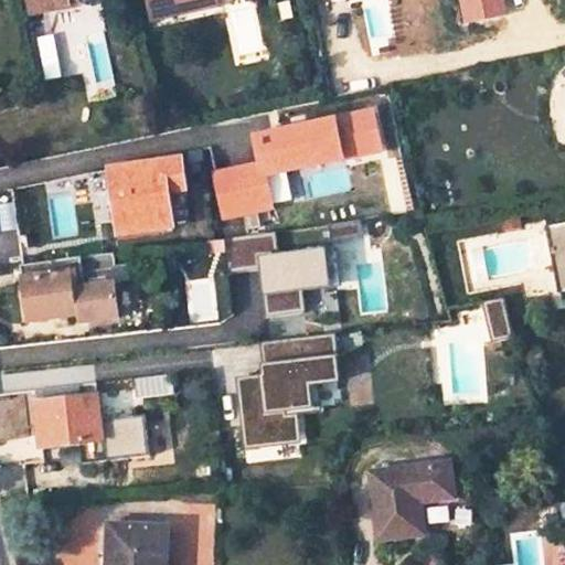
[(29,0),(32,14),(75,7),(73,0),(29,0)]
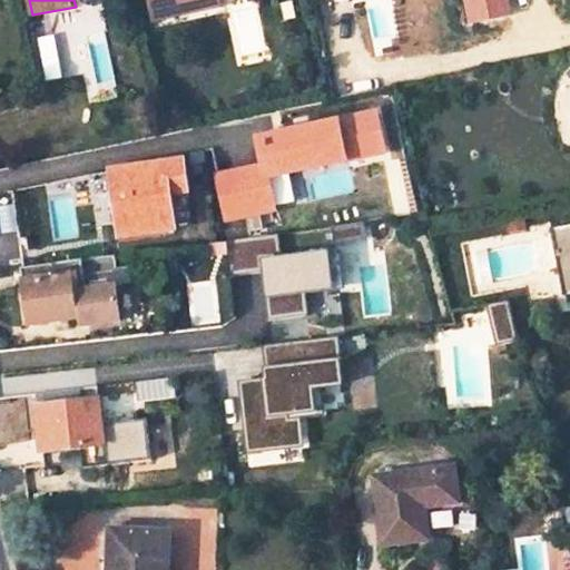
[(149,0),(153,13),(186,7),(185,0),(149,0)]
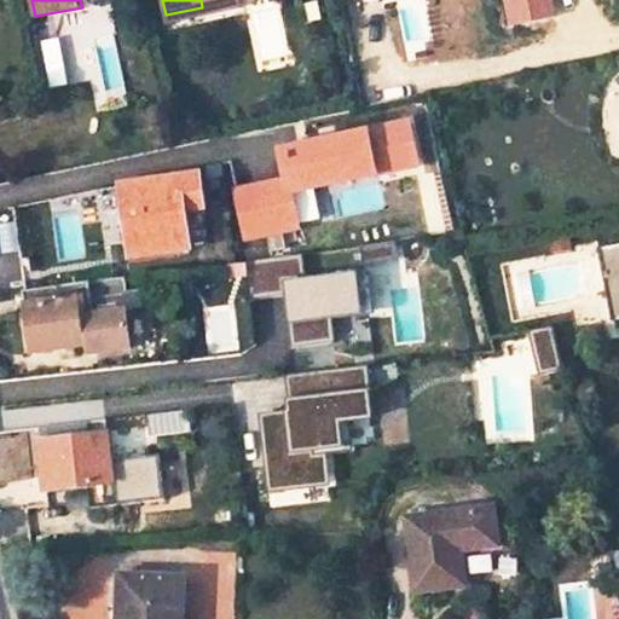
[(202,7),(166,15),(167,21),(239,6),(238,0),(201,0),(202,7)]
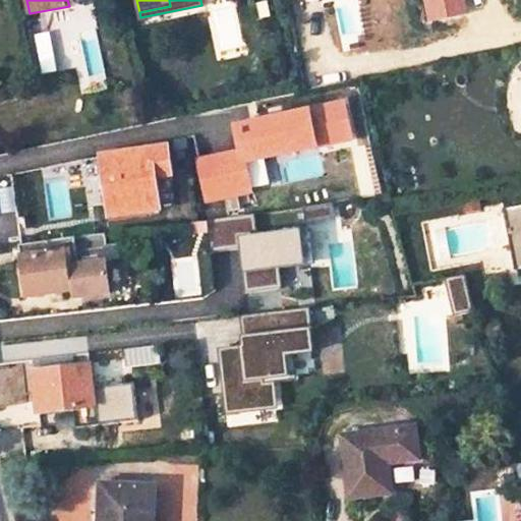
[(348,103),(327,106),(334,145),(354,141),(348,103)]
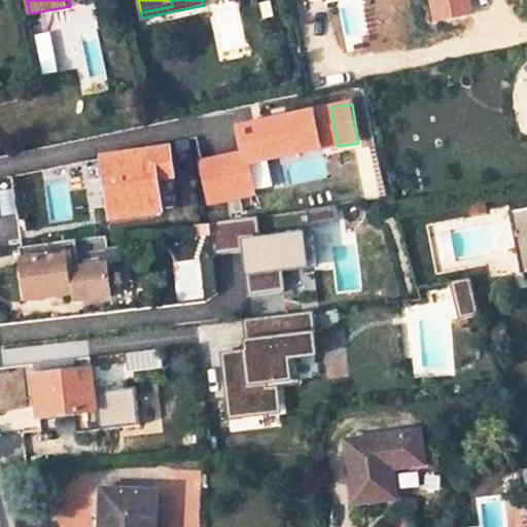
[(323,148),(314,106),(234,123),(240,151),(199,160),(209,205),(256,196),(249,164),(323,148)]
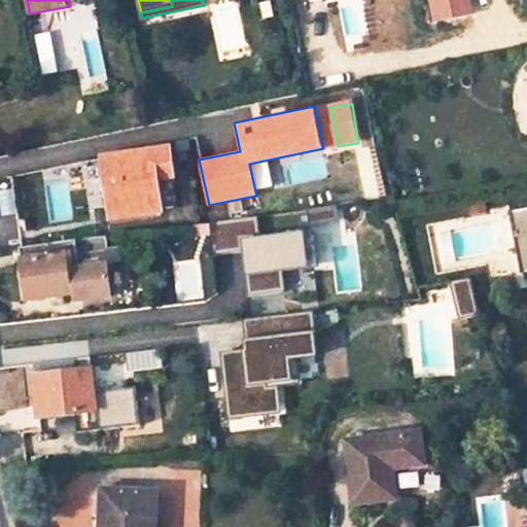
[(159,214),(154,181),(170,180),(166,150),(98,159),(106,221),(159,214)]
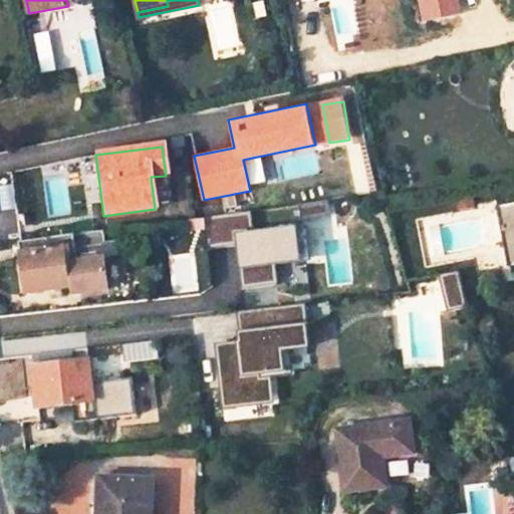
[(354,219),(352,201),(314,206),(316,224),(354,219)]
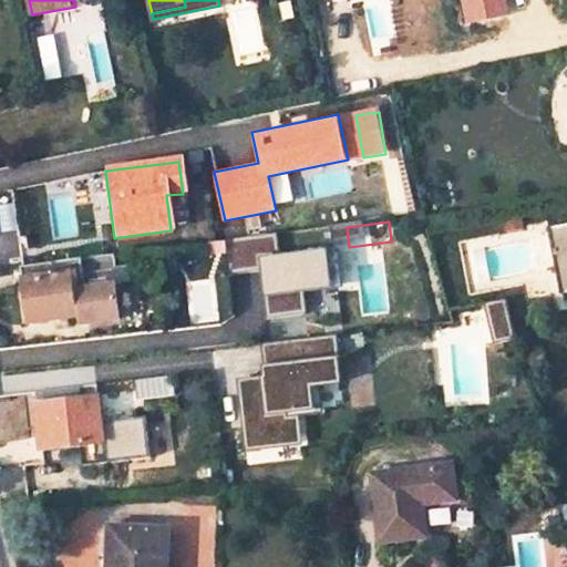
[(566,226),(547,230),(558,291),(566,289),(566,226)]
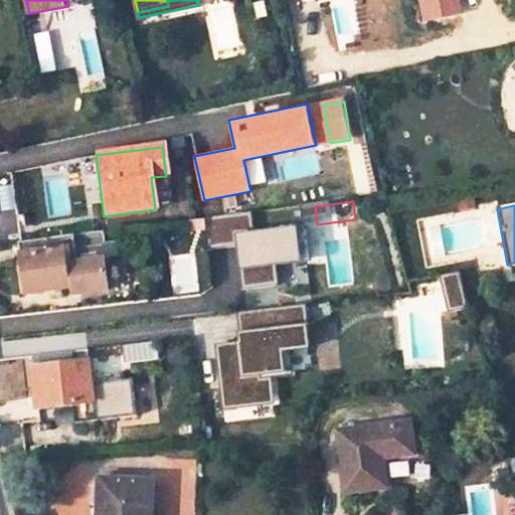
[(16,244),(23,295),(71,289),(71,296),(107,291),(101,249),(103,249),(101,232),(16,244)]
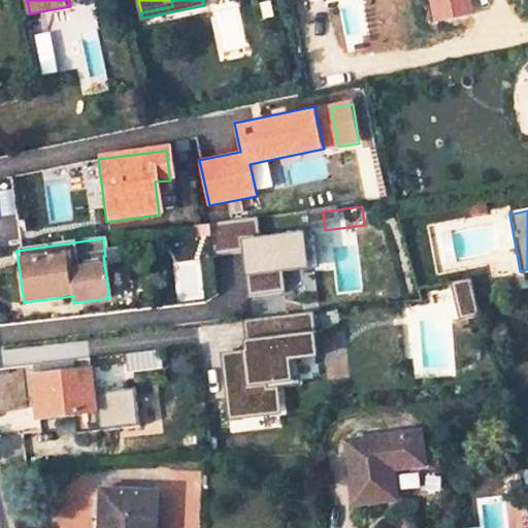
[(470,276),(450,281),(458,320),(477,316),(470,276)]
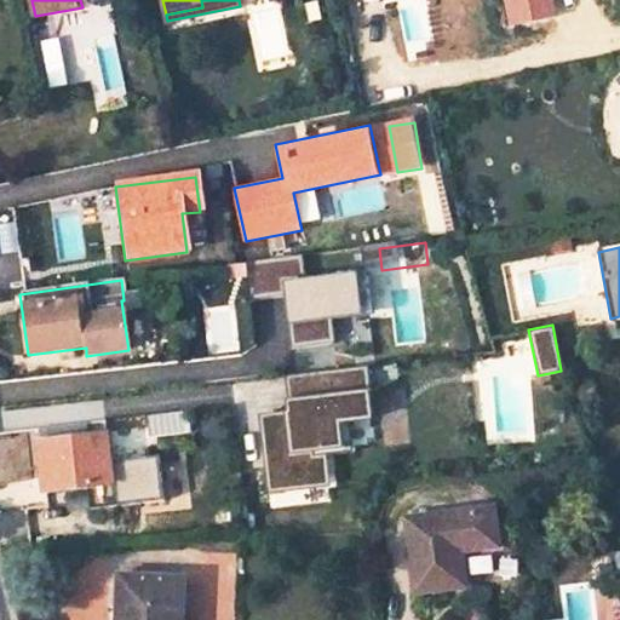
[(371,420),(365,369),(287,378),(291,412),(256,415),(264,494),(328,487),(325,457),(352,453),(349,423),(371,420)]
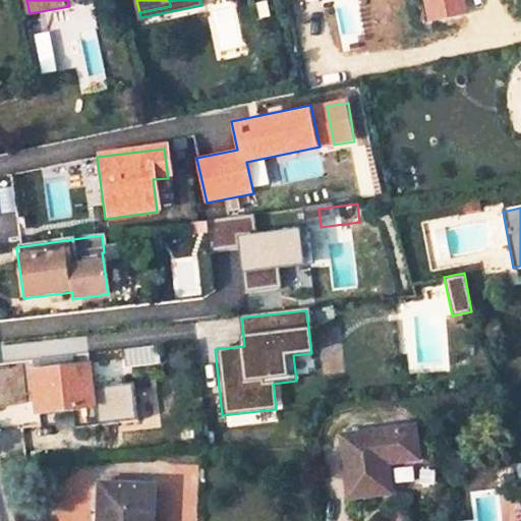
[(137,423),(132,385),(89,390),(85,365),(30,371),(35,412),(74,407),(77,429),(137,423)]
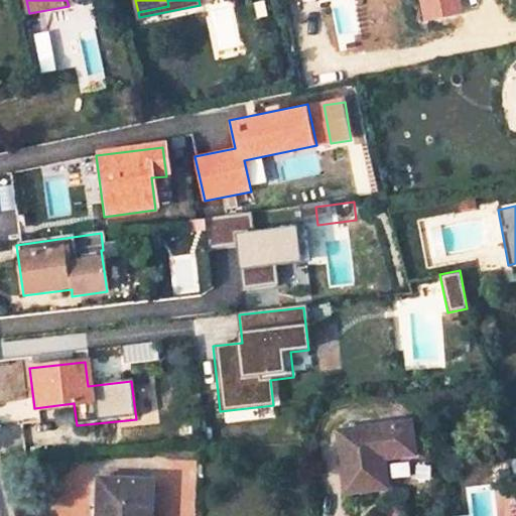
[(409,424),(337,432),(344,493),(384,489),(381,460),(413,456),(409,424)]
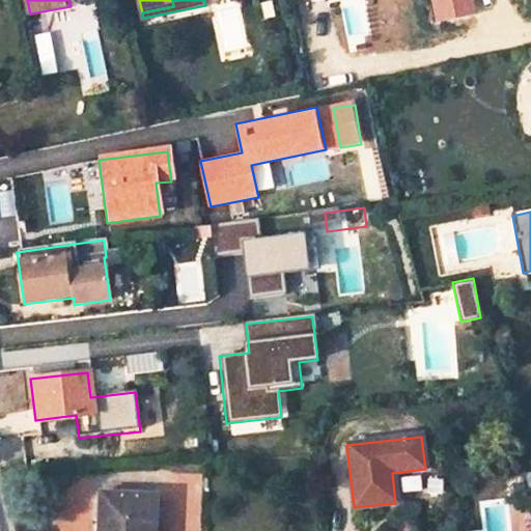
[(529,512),(530,511),(530,471),(519,474),(529,512)]
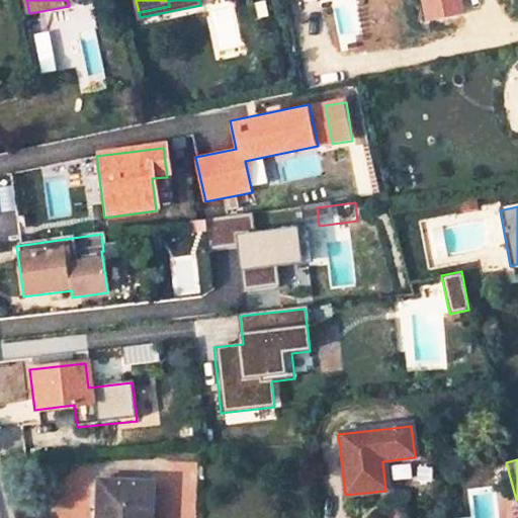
[(150,517),(153,485),(98,483),(96,517),(150,517)]
